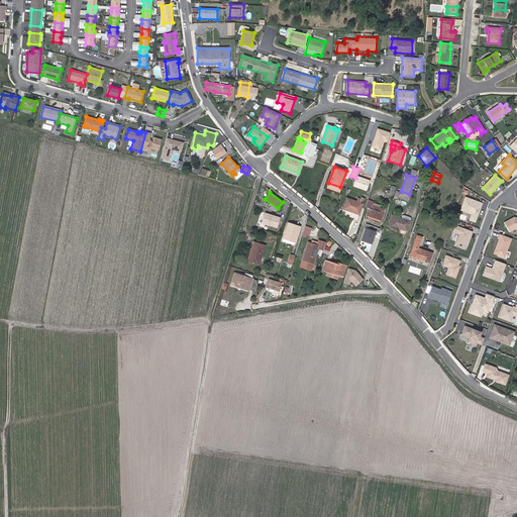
[(476,222),(483,203),(467,197),(462,206),(467,208),(466,211),(473,214),(471,219),(476,222)]
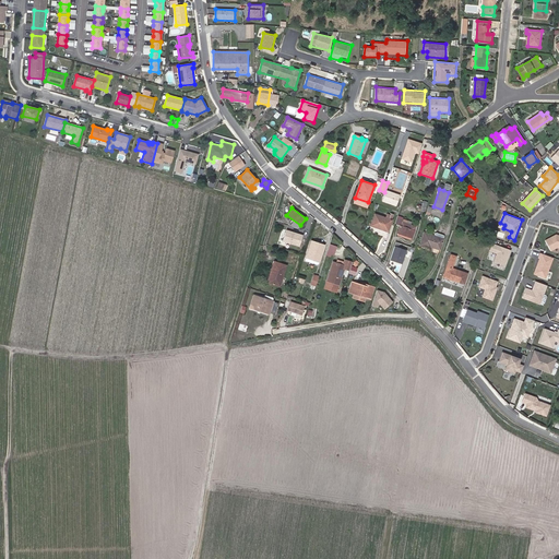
[(375,214),(371,226),(388,232),(393,215),(391,214),(390,215),(389,218),(385,217),(375,214)]
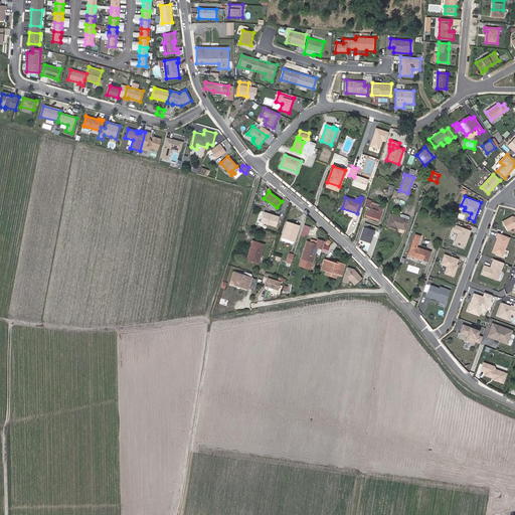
[(368,207),(365,214),(379,219),(381,212),(377,210),(378,207),(370,205),(369,208),(368,207)]
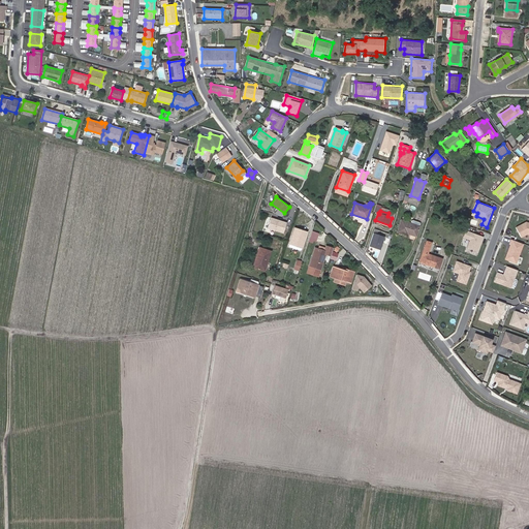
[(285,218),(277,216),(275,223),(286,226),(288,221),(284,220),(285,218)]
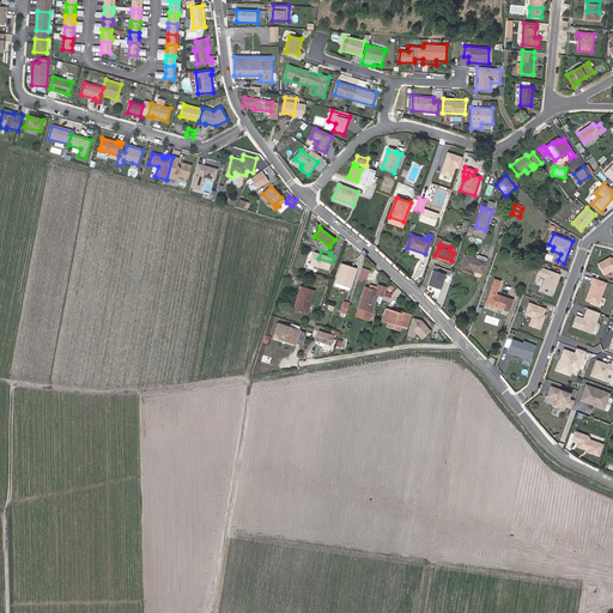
[(479,255),(477,255),(477,259),(465,255),(460,268),(472,272),(472,271),(481,273),(487,260),(486,258),(479,255)]
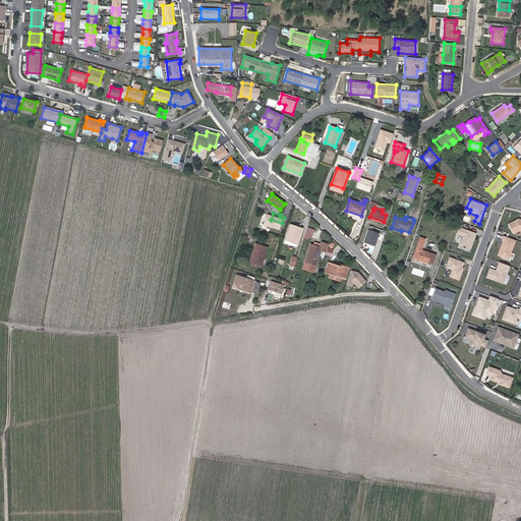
[(520,230),(520,219),(519,219),(509,224),(514,234),(520,230)]
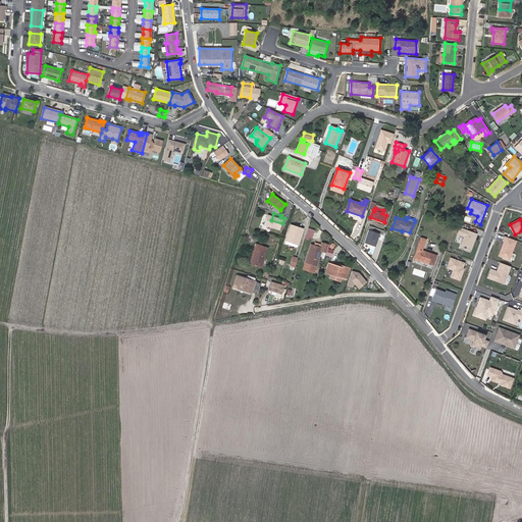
[(296,229),(296,227),(291,225),(284,244),(297,247),(302,231),(296,229)]
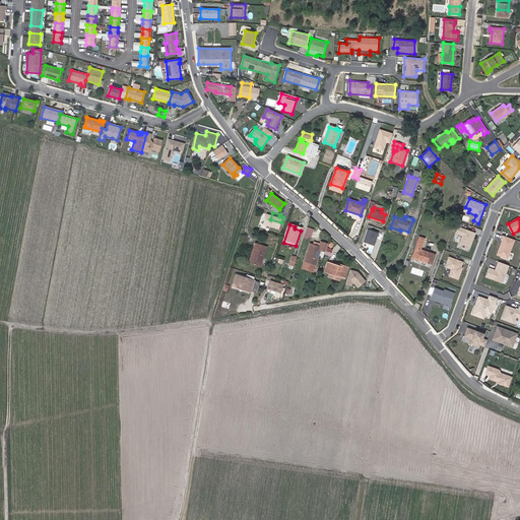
[(311,238),(314,230),(308,228),(305,236),(311,238)]
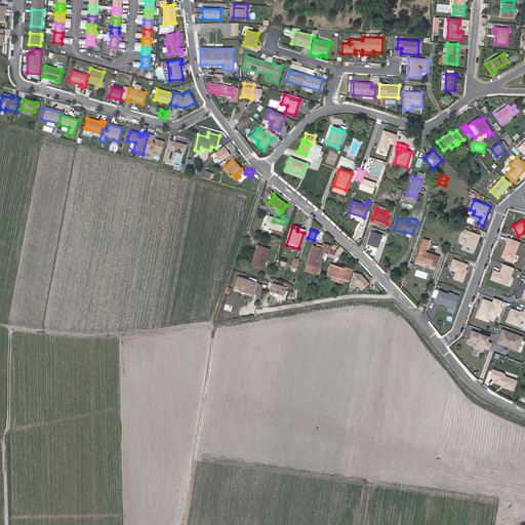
[(367,244),(378,248),(382,235),(371,231),(367,244)]
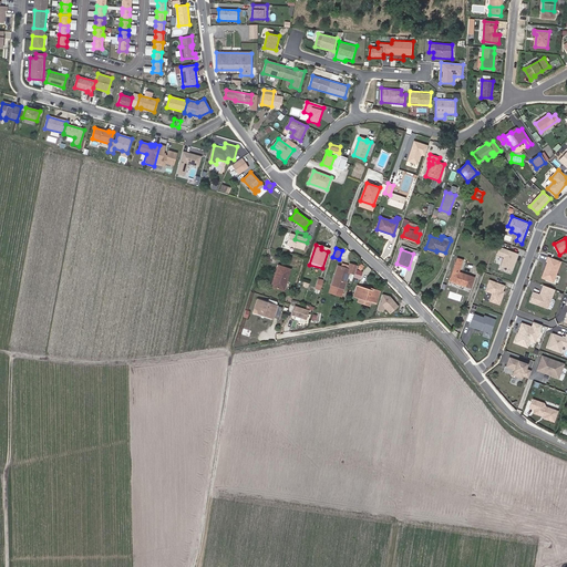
[(474,277),(459,271),(462,260),(456,258),(450,281),(470,288),(474,277)]
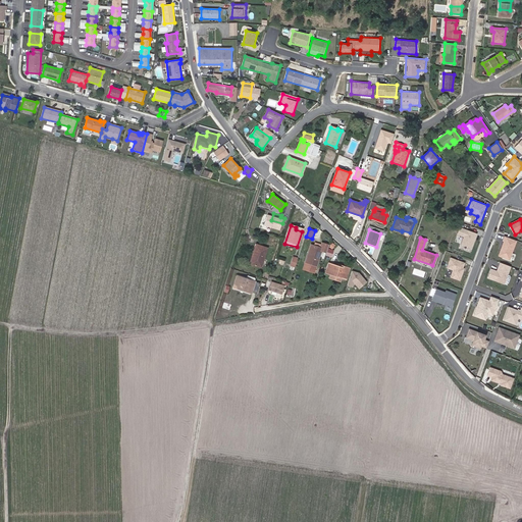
[(321,251),(326,253),(329,245),(322,242),(320,247),(322,248),(321,251)]
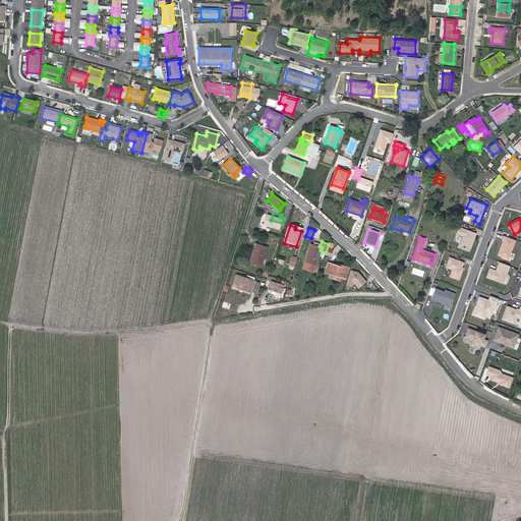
[(259,267),(267,247),(255,243),(254,248),(252,255),(253,256),(250,264),(259,267)]
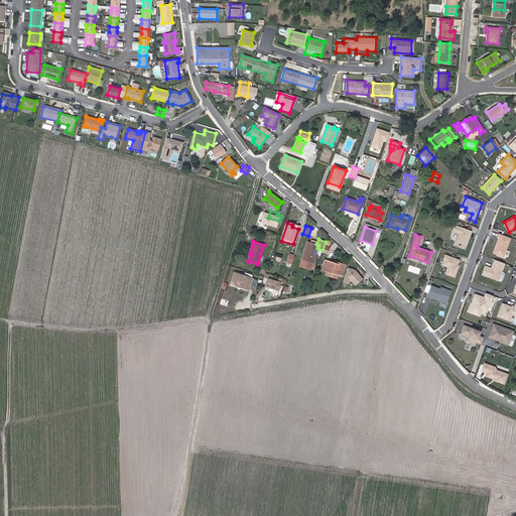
[(314,244),(310,242),(307,241),(301,259),(312,263),(317,248),(318,245),(316,244),(314,244)]
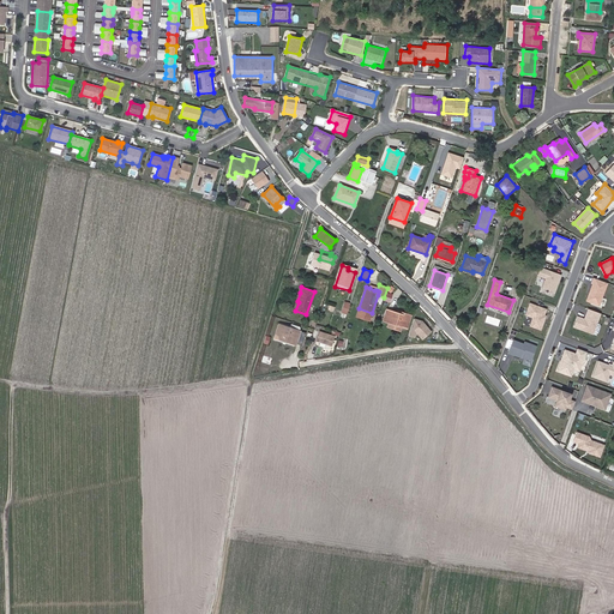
[(350,304),(344,301),(341,313),(347,315),(350,304)]
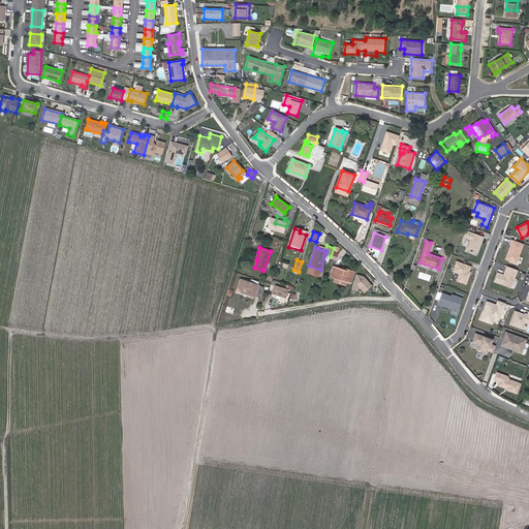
[(469,274),(471,267),(458,261),(454,271),(460,274),(458,280),(466,284),(470,274),(469,274)]
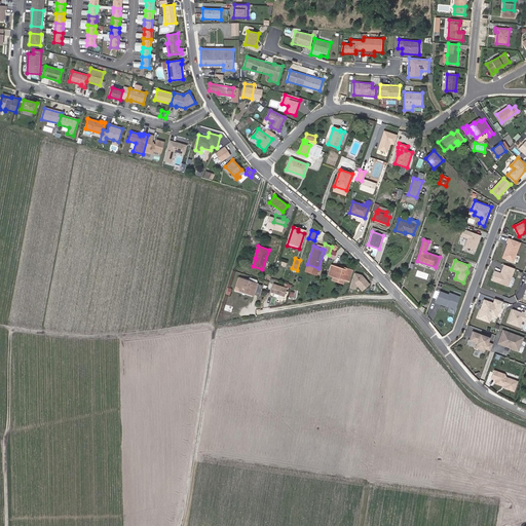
[(305,271),(316,274),(318,268),(307,264),(305,271)]
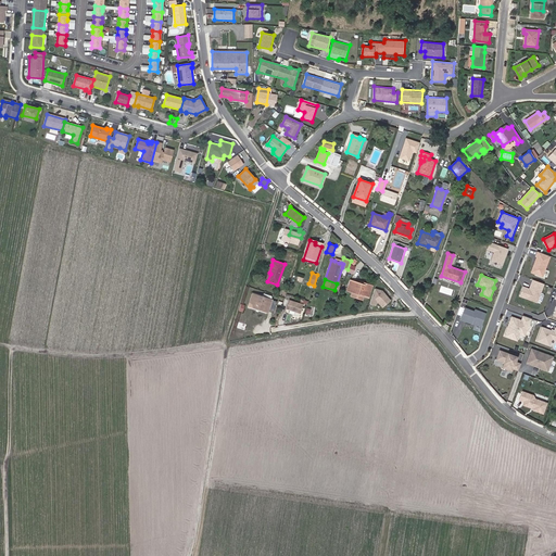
[(359,282),(358,283),(350,280),(346,290),(368,297),(371,286),(359,282)]
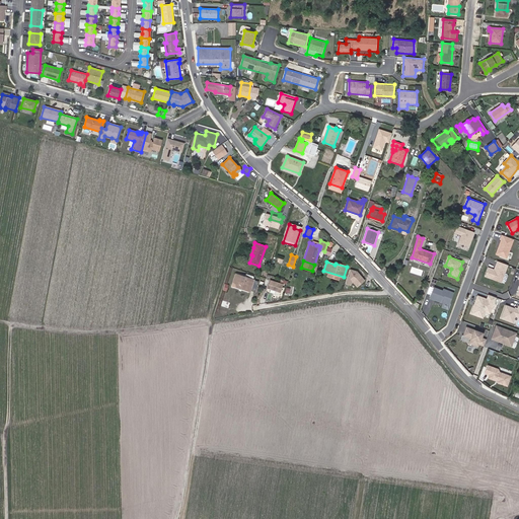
[(347,282),(362,287),(366,276),(350,271),(347,282)]
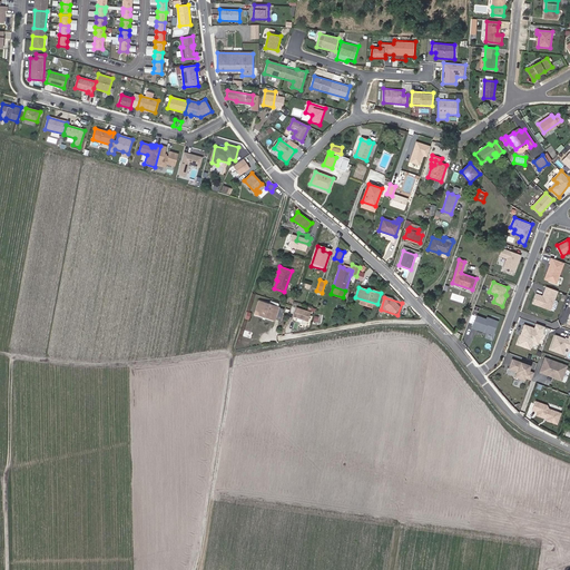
[(259,302),(255,312),(274,318),(277,307),(259,302)]
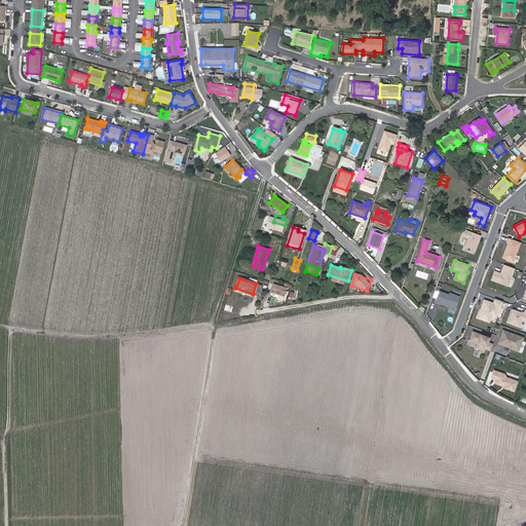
[(283,296),(286,288),(273,284),(271,292),(283,296)]
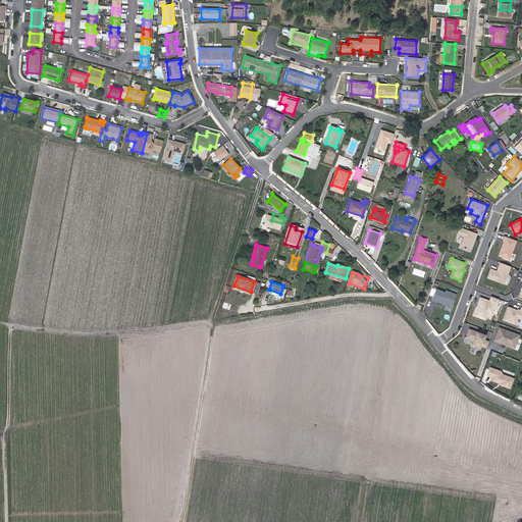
[(250,295),(251,292),(233,285),(232,289),(250,295)]
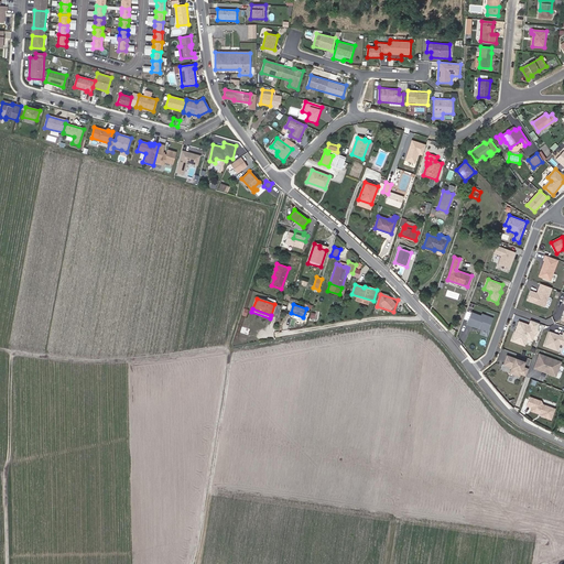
[(488,329),(492,318),(483,314),(481,316),(472,313),(467,324),(479,328),(479,326),(488,329)]
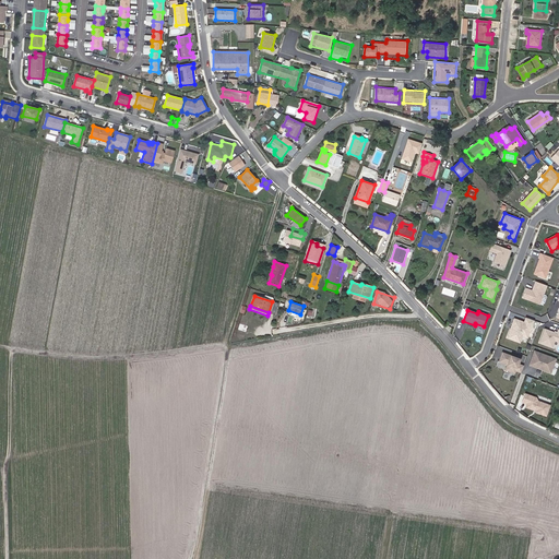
[(528,337),(535,320),(527,318),(525,322),(515,319),(509,337),(516,341),(520,334),(523,335),(528,337)]
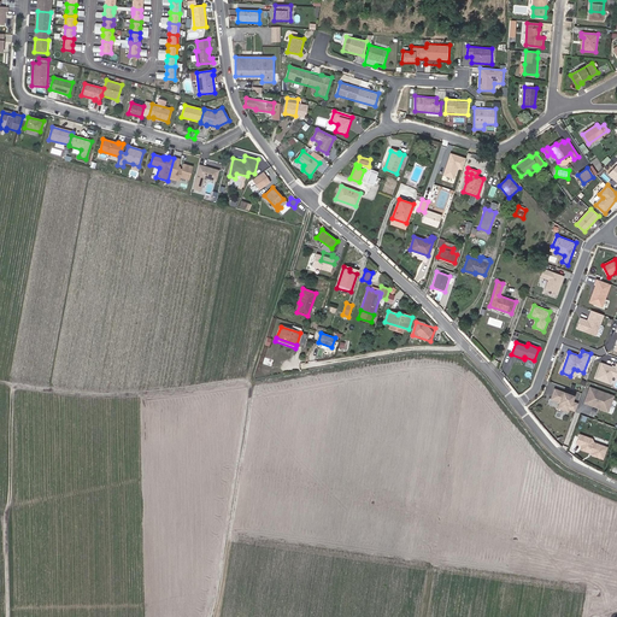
[(616,376),(616,363),(615,368),(600,363),(595,377),(609,383),(612,375),(616,376)]
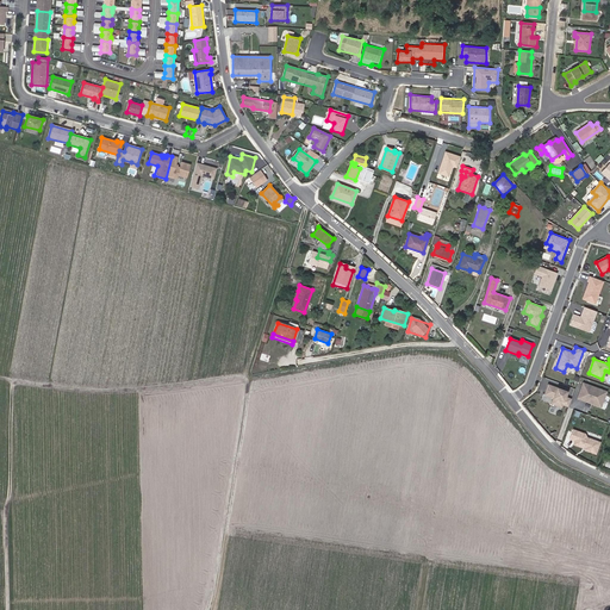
[(583,399),(589,385),(584,383),(578,398),(583,399)]
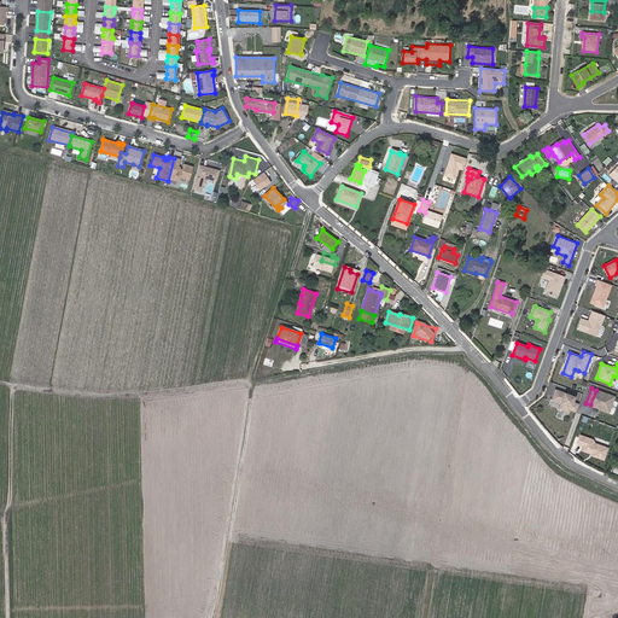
[(576,397),(557,390),(553,400),(567,404),(566,408),(571,409),(577,412),(579,404),(573,402),(576,397)]
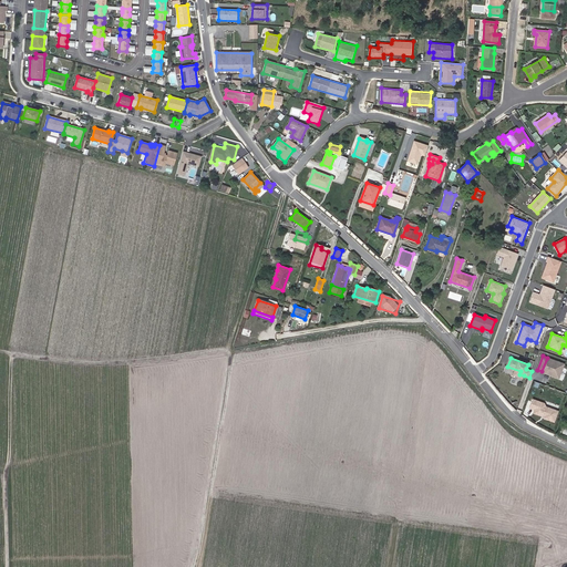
[(559,379),(565,364),(547,358),(542,371),(553,375),(553,377),(559,379)]
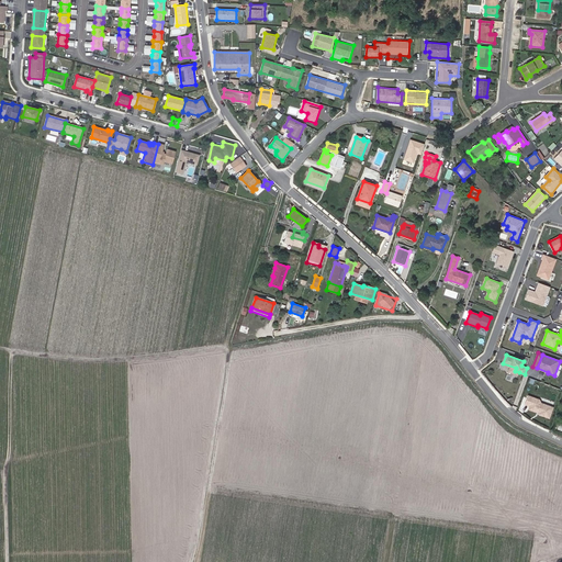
[(518,374),(519,372),(515,371),(516,368),(510,366),(508,371),(518,374)]
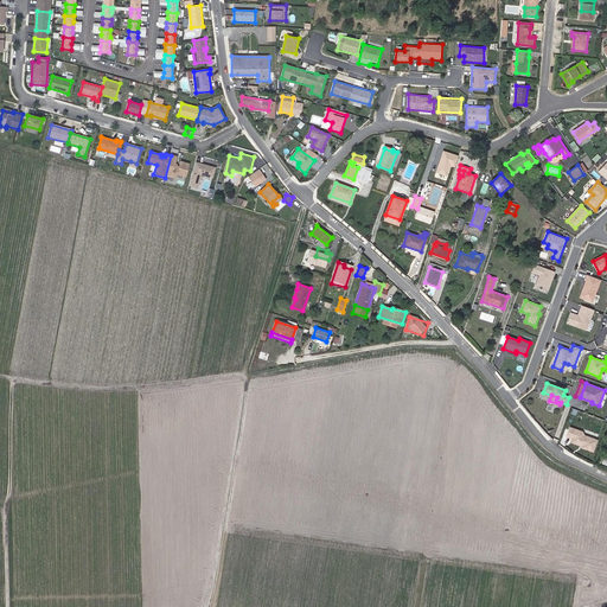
[(599,441),(586,436),(585,433),(573,428),(569,438),(574,440),(573,443),(585,447),(583,449),(594,453),(599,441)]
